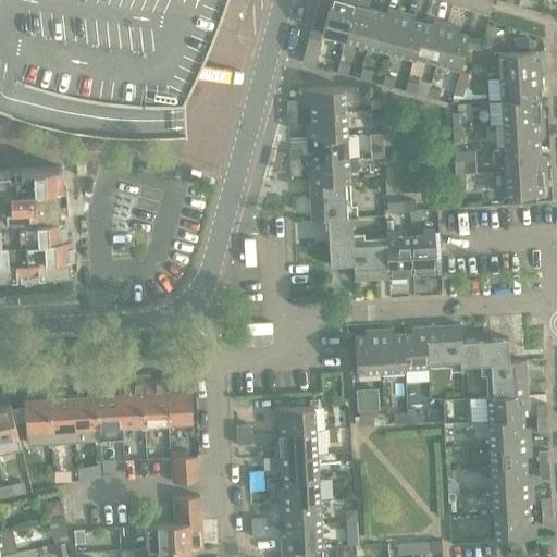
[(331,0),(322,33),(346,39),(356,0),(342,0),(342,1),(338,0),(331,0)]
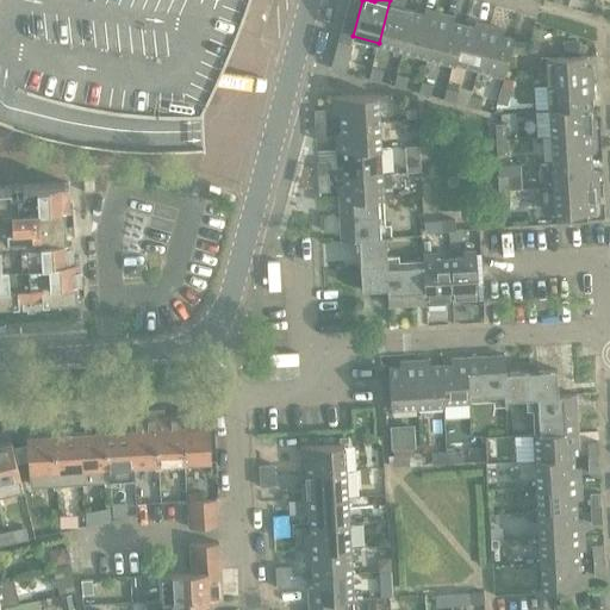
[(392,0),(390,0),(379,43),(404,49),(414,12),(404,8),(405,4),(392,0)]
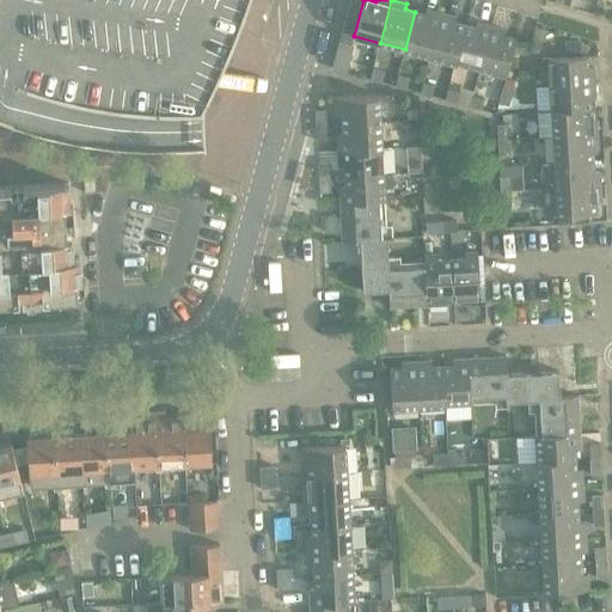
[(415,12),(405,49),(430,56),(441,13),(427,8),(426,14),(415,12)]
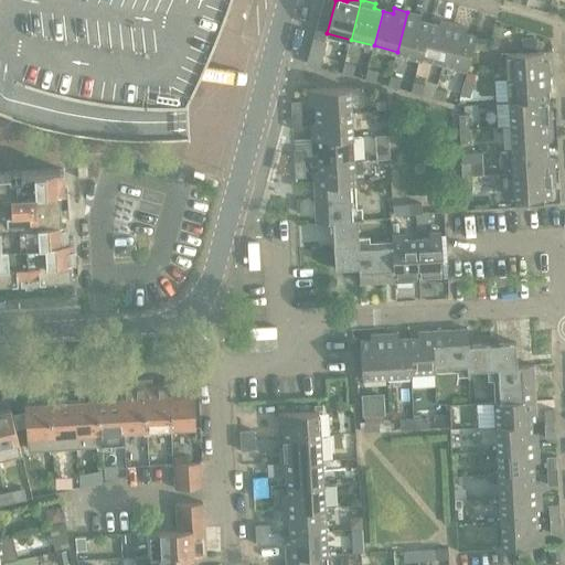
[(407,12),(397,52),(420,59),(429,23),(420,21),(422,16),(407,12)]
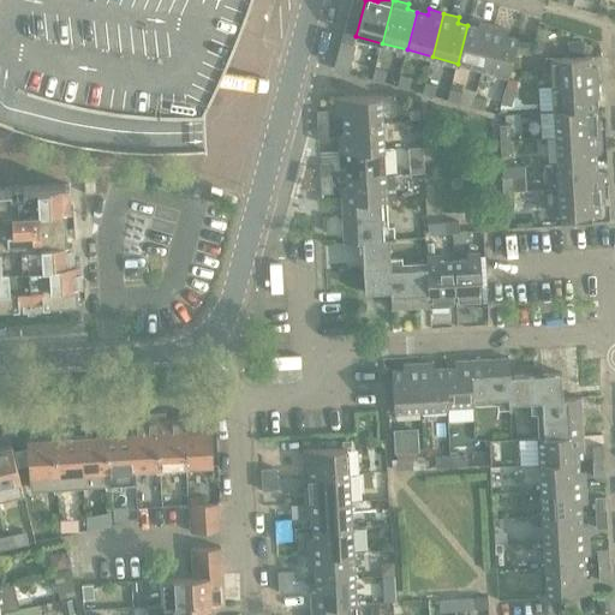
[(467,25),(458,64),(483,70),(494,27),(479,23),(478,28),(467,25)]
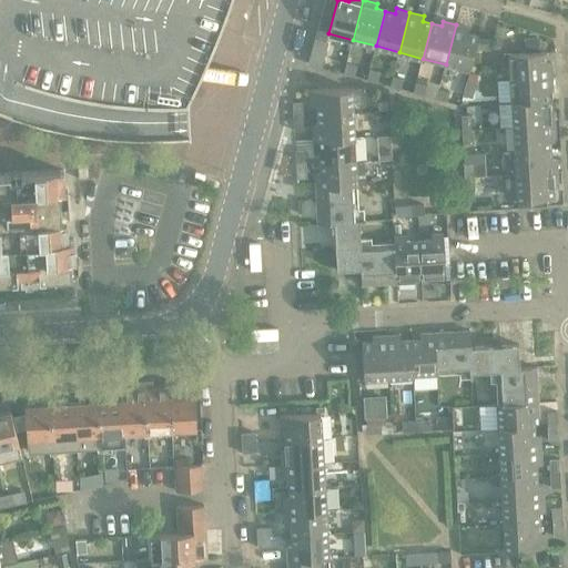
[(456,24),(446,64),(469,71),(479,37),(468,33),(470,28),(456,24)]
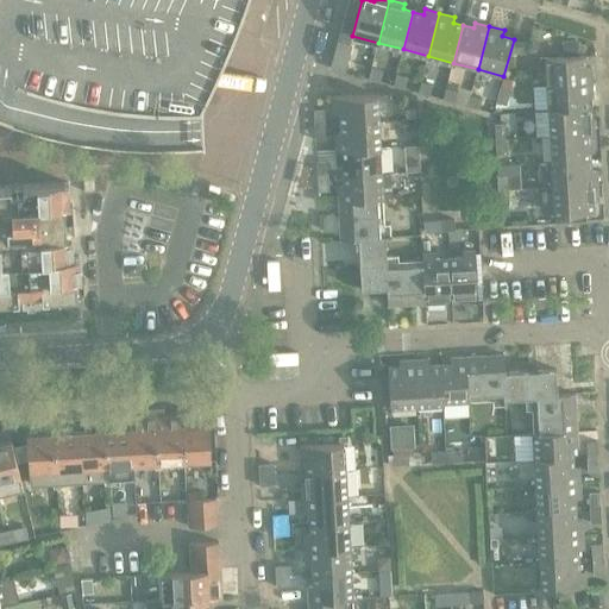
[(521,55),(525,43),(514,41),(512,51),(521,55)]
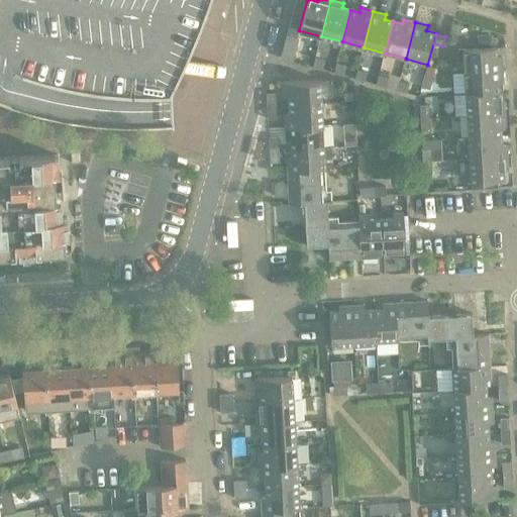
[(490,35),(478,36),(479,48),(491,48),(490,35)]
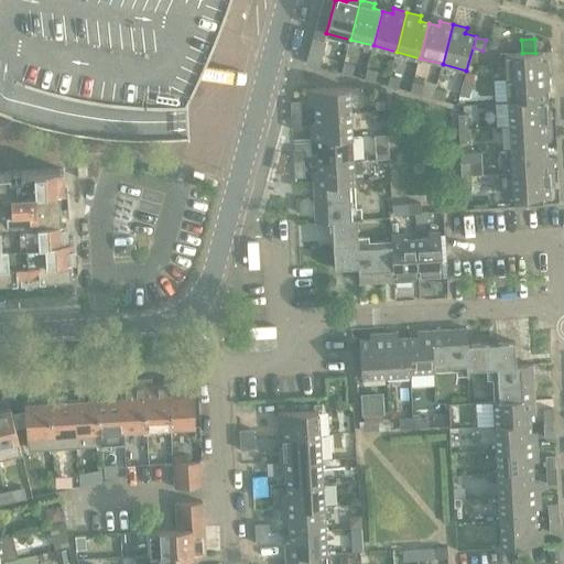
[(313,65),(323,68),(326,54),(316,52),(313,65)]
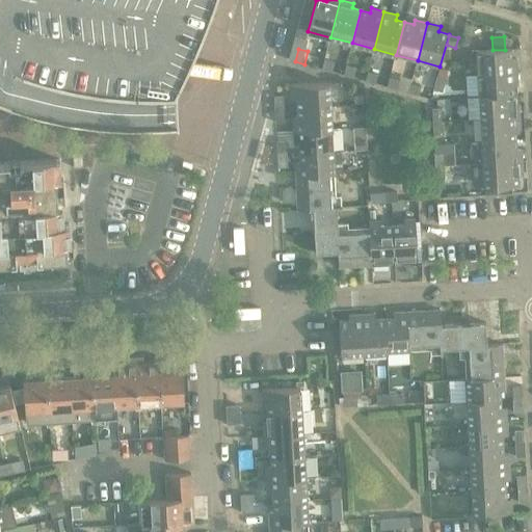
[(477,51),(478,74),(517,72),(516,58),(511,59),(511,49),(505,50),(493,50),(477,51)]
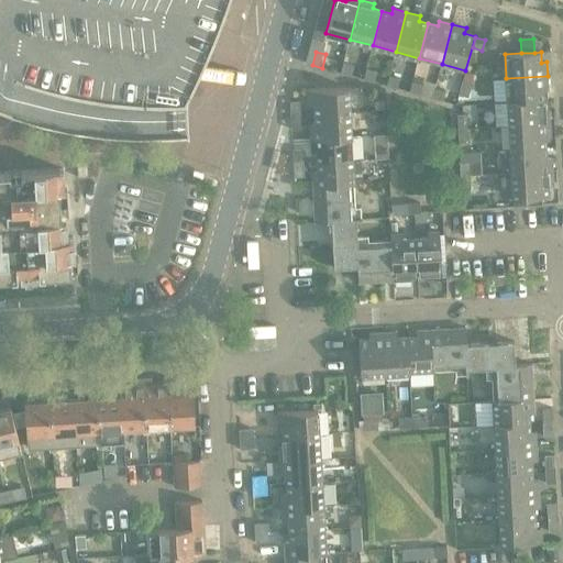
[(344,63),(341,73),(352,76),(354,66),(344,63)]
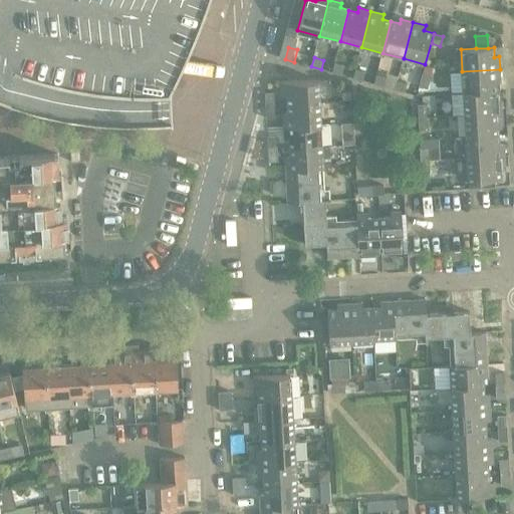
[(334,63),(332,72),(342,75),(344,66),(334,63)]
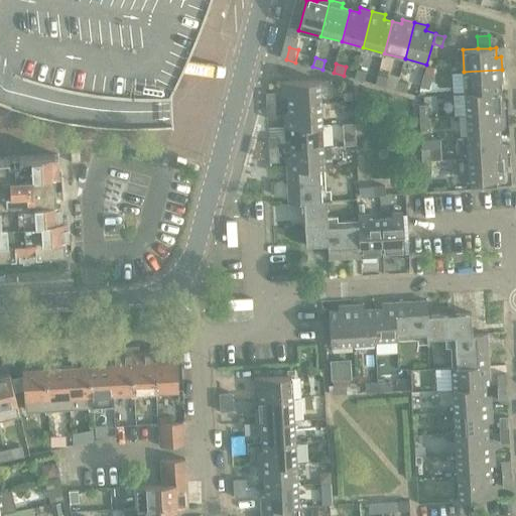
[(357,70),(355,79),(365,82),(367,73),(357,70)]
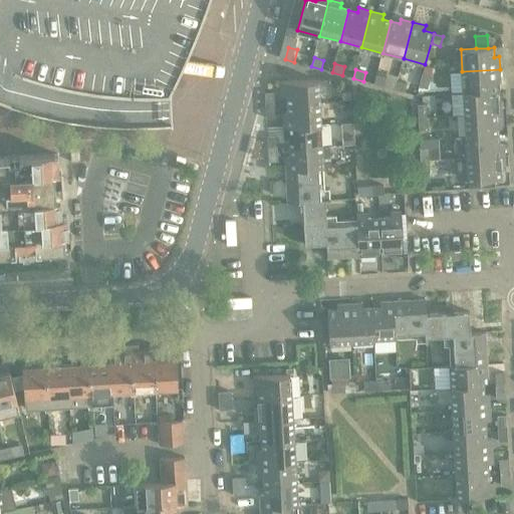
[(500,69),(462,71),(464,93),(496,91),(496,82),(500,82),(500,69)]
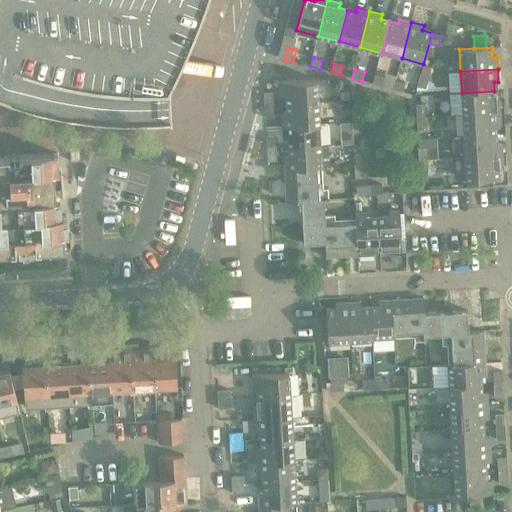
[(421,74),(417,86),(426,88),(429,76),(421,74)]
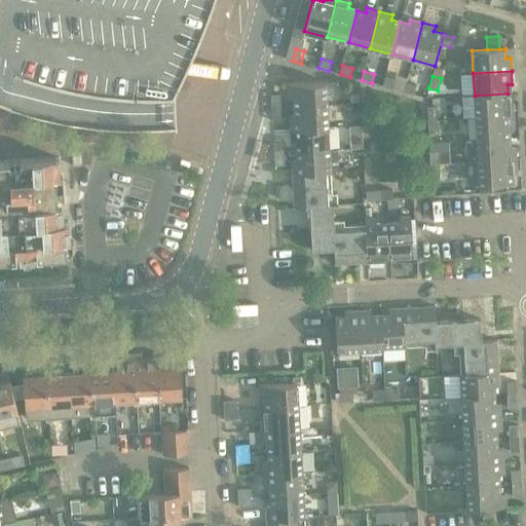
[(385,77),(383,86),(392,88),(396,79),(385,77)]
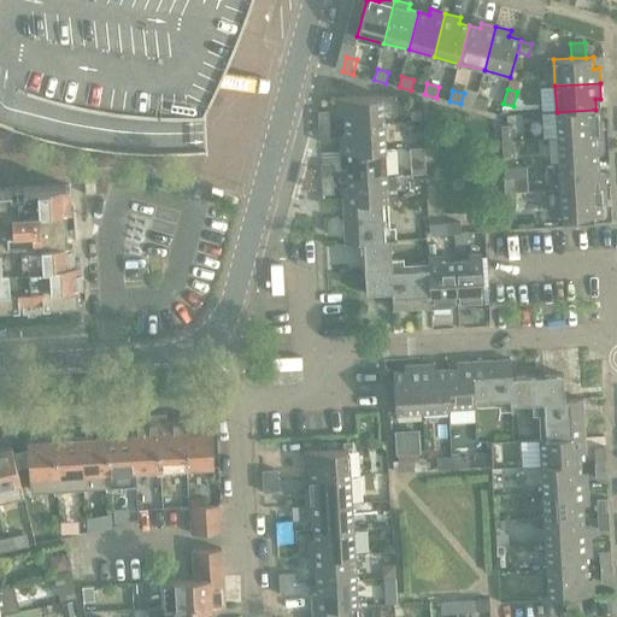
[(344,116),(345,125),(383,123),(382,97),(338,99),(339,116),(344,116)]
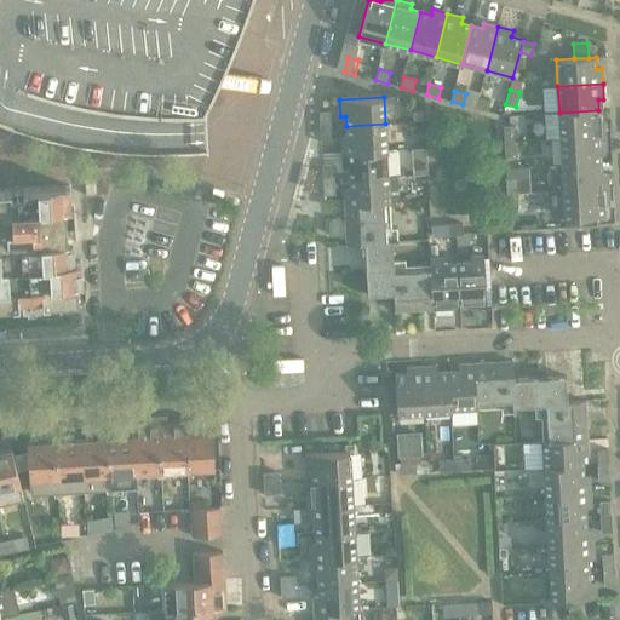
[(491,101),(480,97),(476,108),(488,112),(491,101)]
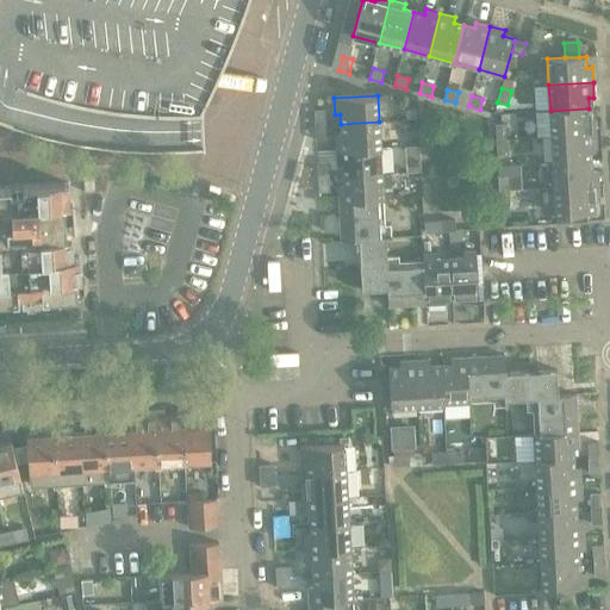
[(589,109),(551,111),(552,136),(596,134),(595,118),(590,119),(589,109)]
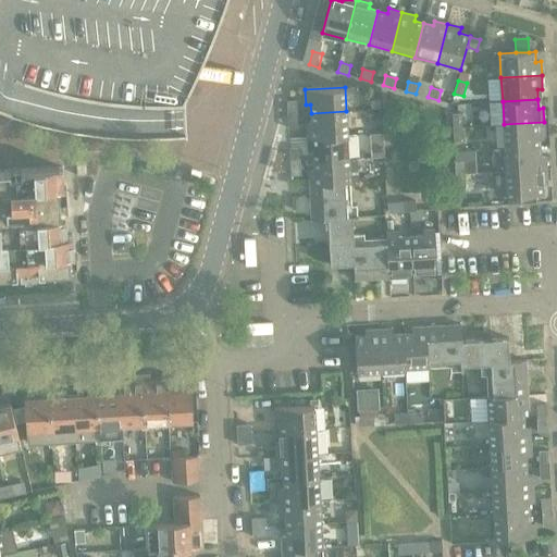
[(287,101),(288,115),(298,114),(297,101),(287,101)]
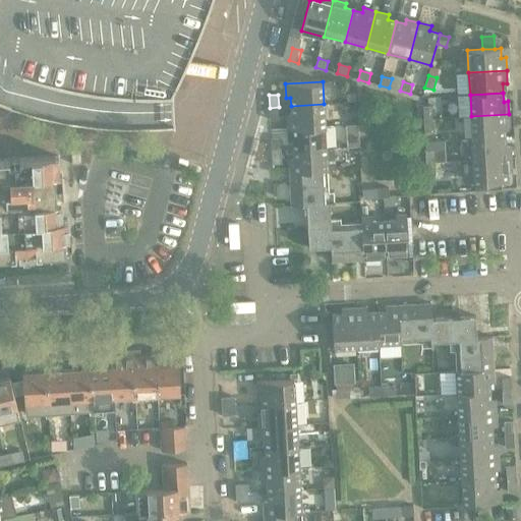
[(287,115),(287,128),(326,126),(324,104),(291,106),(291,115),(287,115)]
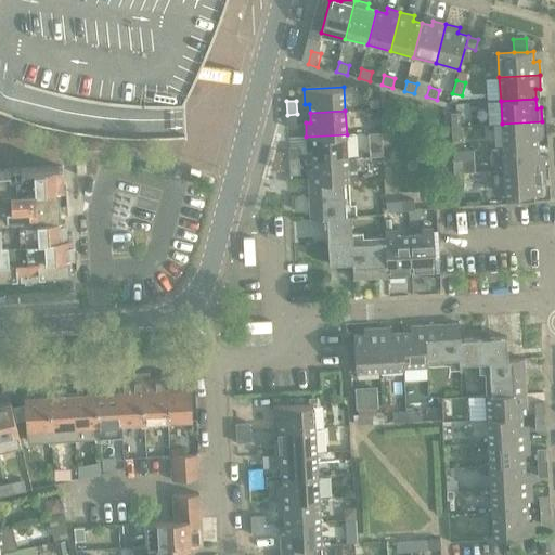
[(451,114),(452,127),(462,127),(461,113),(451,114)]
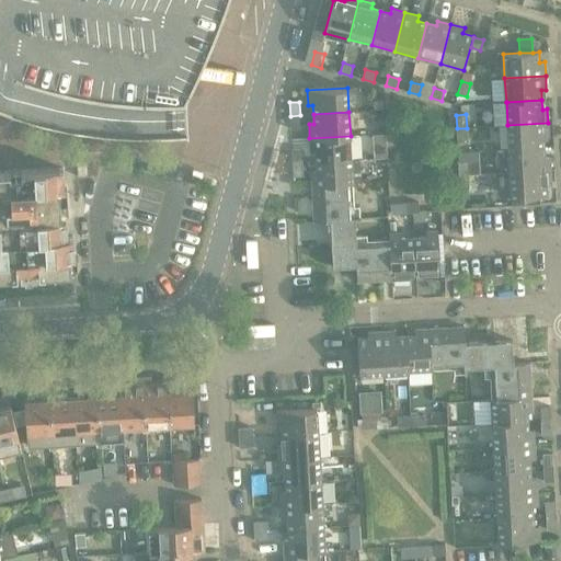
[(300,115),(290,116),(292,129),(300,129),(300,115)]
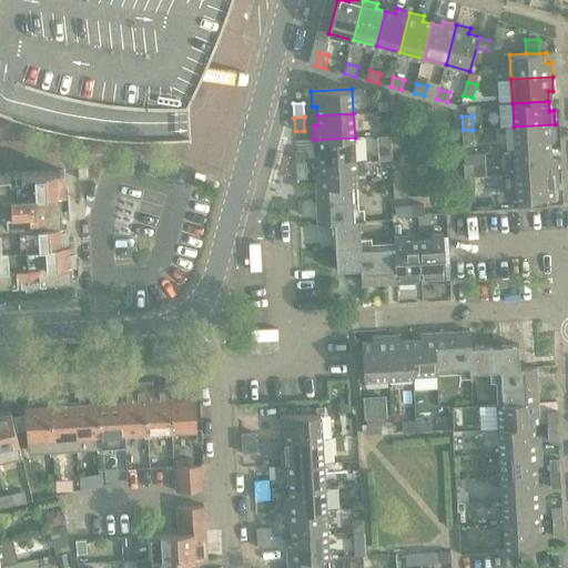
[(555,124),(514,127),(515,151),(551,149),(550,139),(556,139),(555,124)]
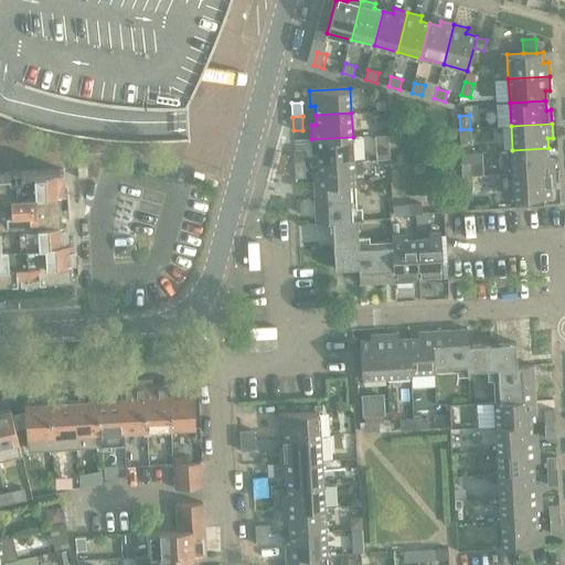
[(470,129),(460,129),(460,144),(470,144),(470,129)]
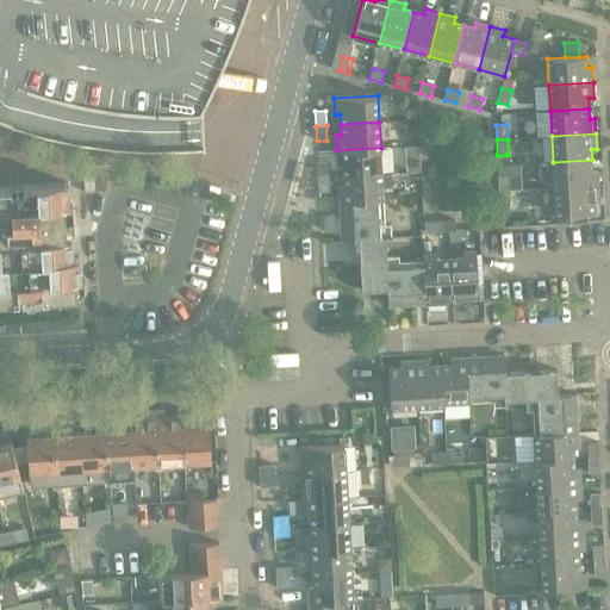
[(419,145),(406,147),(408,173),(422,172),(419,145)]
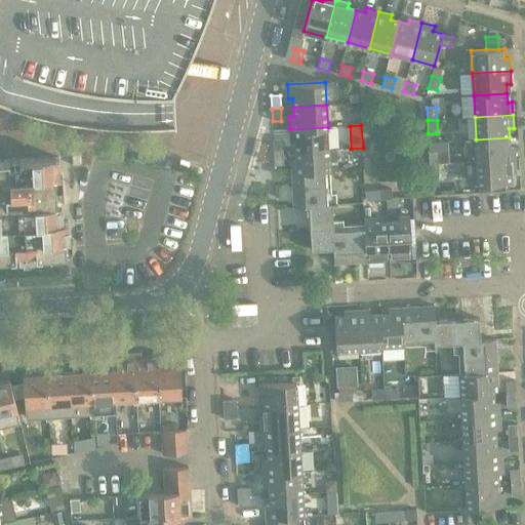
[(328,127),(289,129),(290,143),(295,143),(295,151),(329,150),(328,127)]
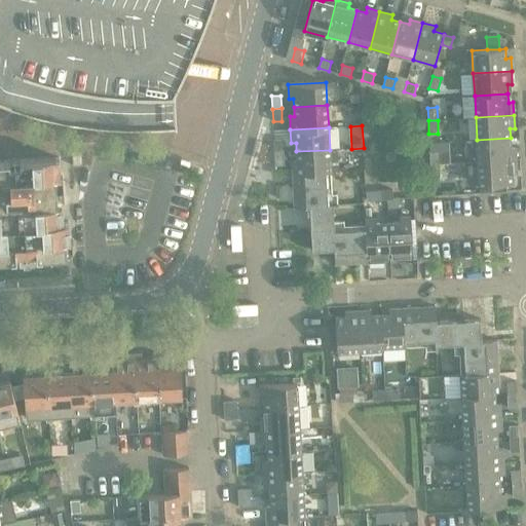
[(511,138),(477,140),(478,161),(517,159),(516,146),(511,147),(511,138)]
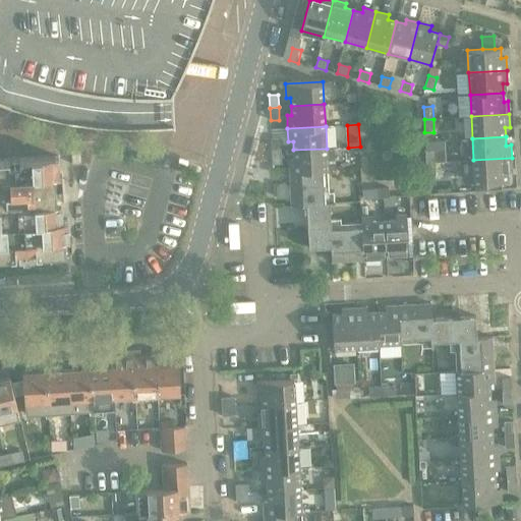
[(272,138),(272,152),(281,151),(280,138),(272,138)]
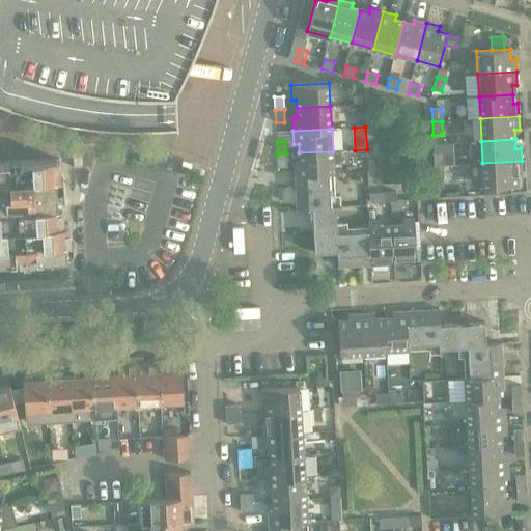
[(82,151),(73,152),(74,168),(83,167),(82,151)]
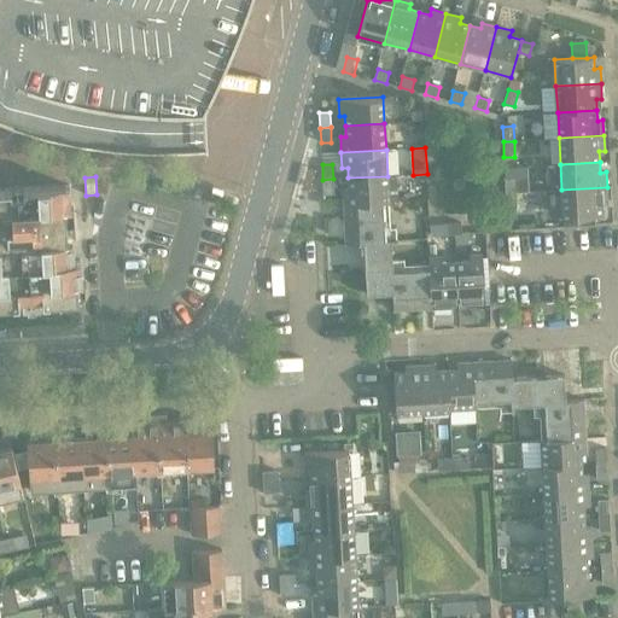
[(343,188),(344,205),(383,203),(383,204),(389,204),(388,176),(348,178),(349,188),(343,188)]
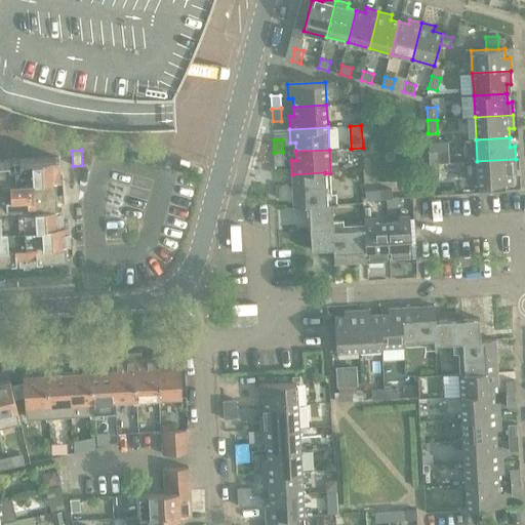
[(429,152),(430,165),(439,164),(438,151),(429,152)]
